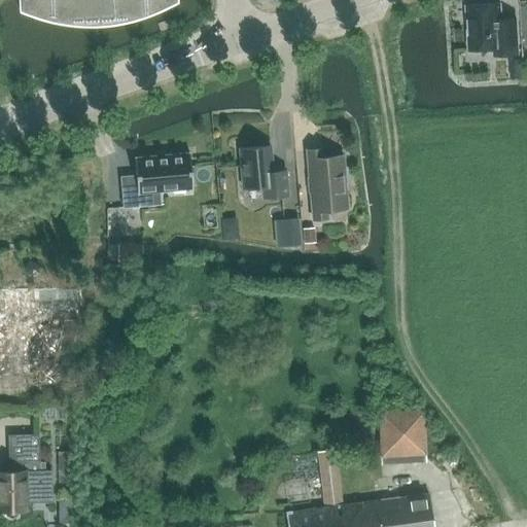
[(99,23),(173,0),(19,0),(20,8),(27,13),(35,19),(44,22),(53,25),(62,26),(71,27),(80,26),(90,25),(99,23)]
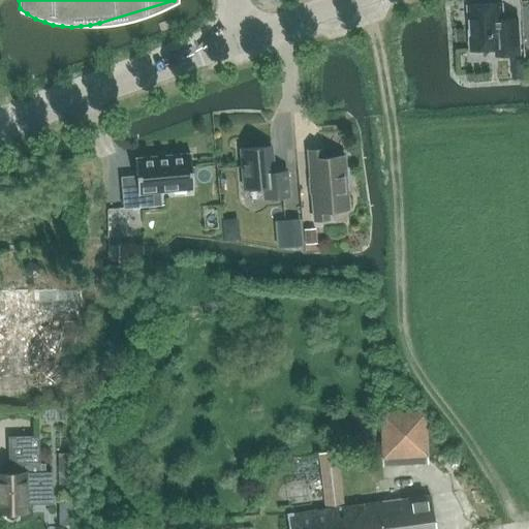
[(468,5),(471,51),(496,49),(496,56),(520,55),(518,18),(502,19),(501,3),(468,5)]
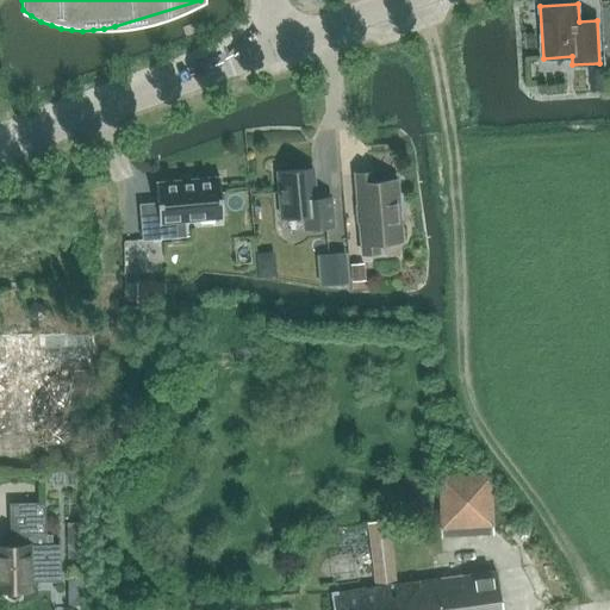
[(278,173),(281,218),(304,216),(305,229),(334,226),(331,198),(316,199),(313,169),(278,173)]
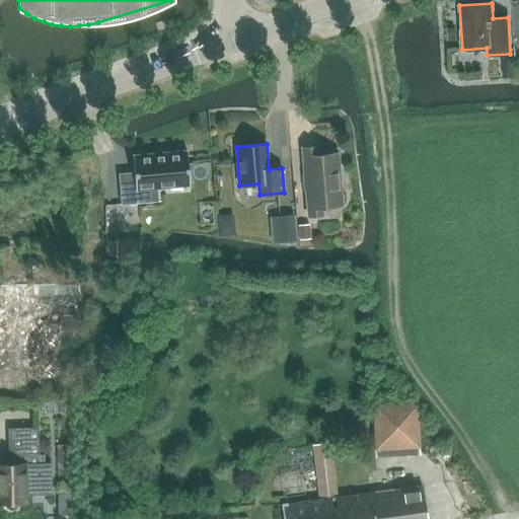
[(302,149),(308,216),(322,215),(322,207),(342,205),(338,154),(317,155),(317,147),(302,149)]
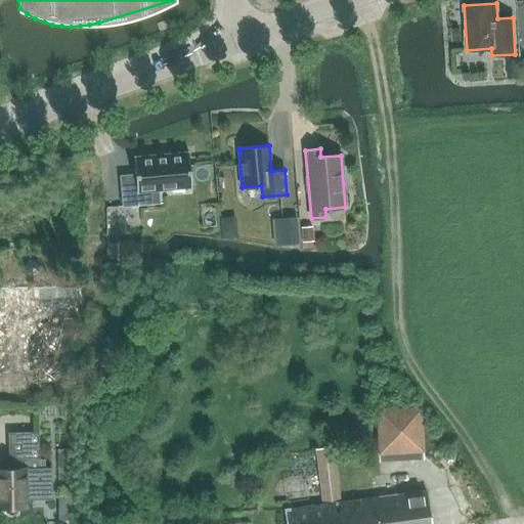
[(135,174),(120,176),(123,206),(139,205),(138,191),(159,189),(191,187),(188,153),(164,155),(164,154),(163,154),(163,155),(159,155),(158,155),(133,157),(135,174)]
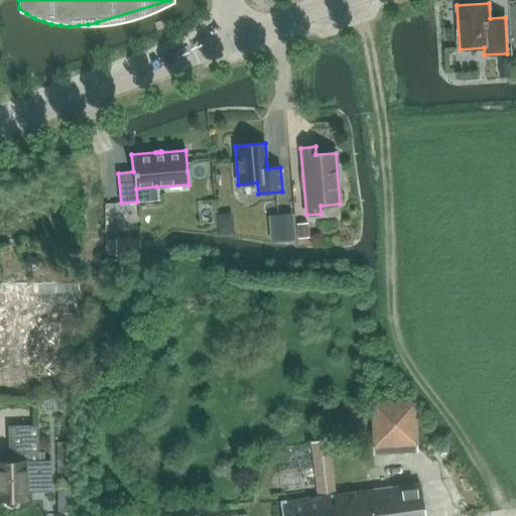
[(313,234),(312,215),(297,215),(298,234),(313,234)]
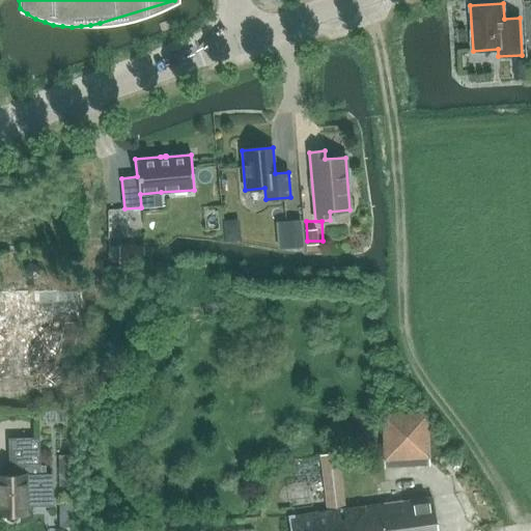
[(303,249),(300,222),(274,224),(277,252),(303,249)]
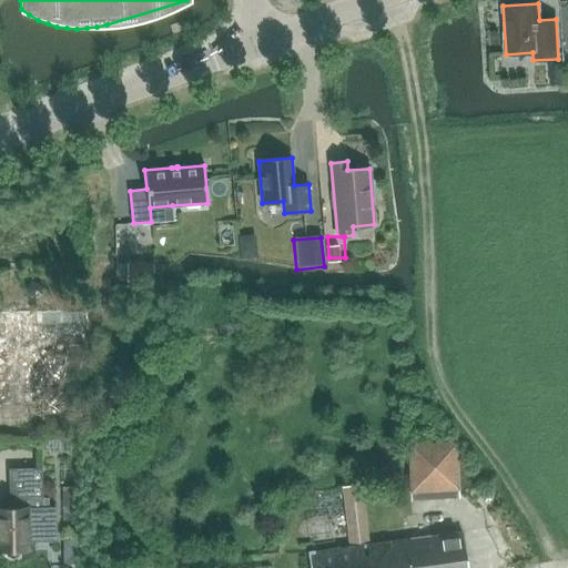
[(60,344),(84,344),(83,311),(0,312),(0,392),(39,391),(39,386),(61,385),(60,344)]
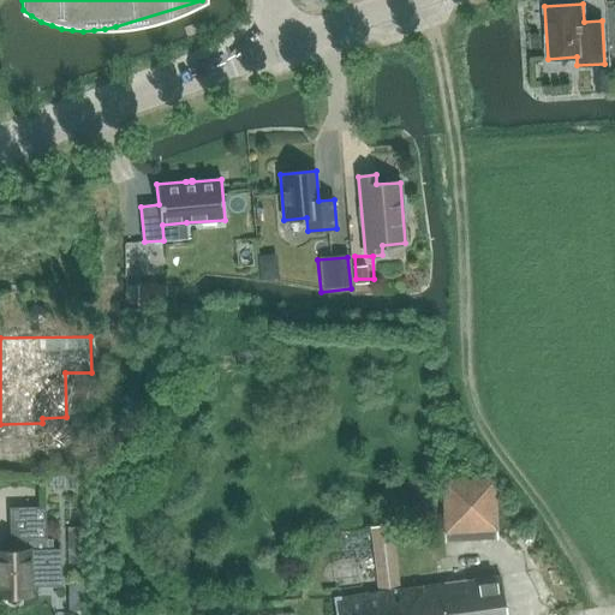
[(430,425),(429,402),(417,404),(419,427),(430,425)]
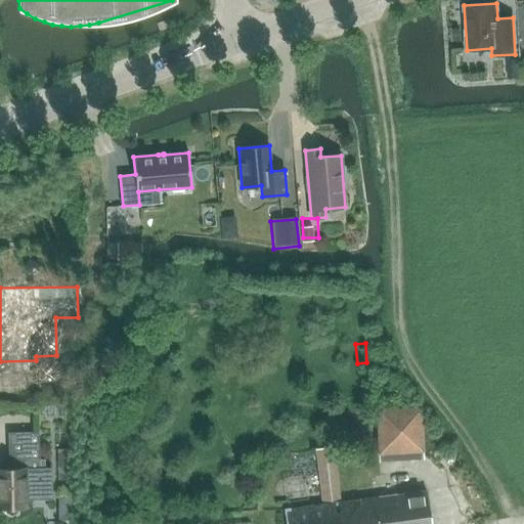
[(374,410),(377,463),(423,460),(420,407),(374,410)]
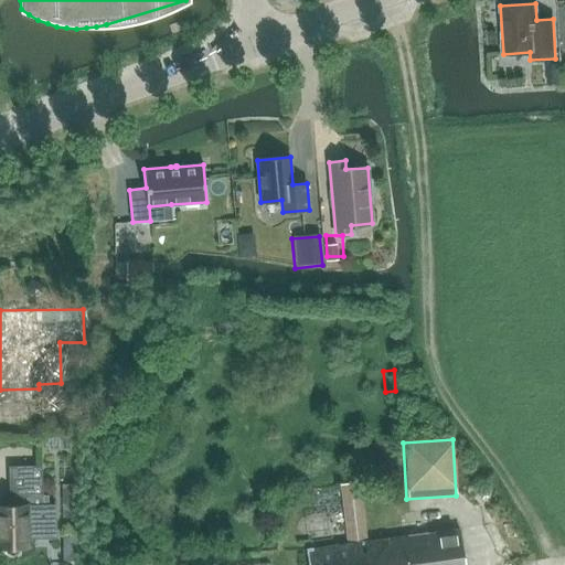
[(27,505),(0,505),(0,523),(2,524),(3,545),(7,552),(13,555),(19,552),(22,545),(28,545),(28,539),(57,539),(56,504),(49,504),(49,497),(43,497),(43,496),(42,465),(11,466),(12,497),(29,496),(30,505),(27,505)]
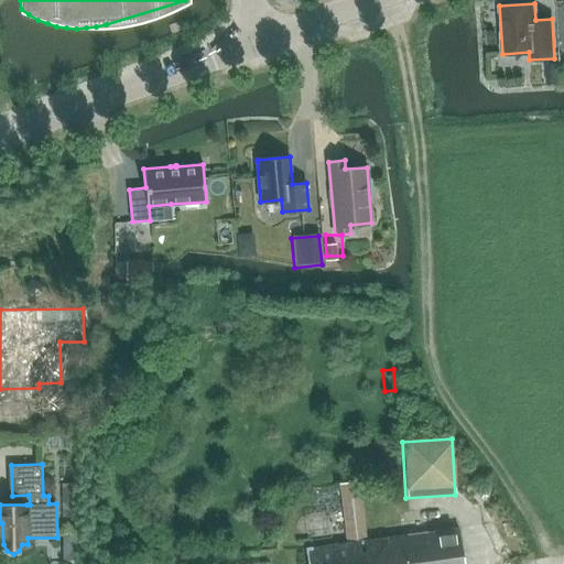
[(338,485),(344,542),(362,540),(358,505),(364,503),(361,483),(338,485)]
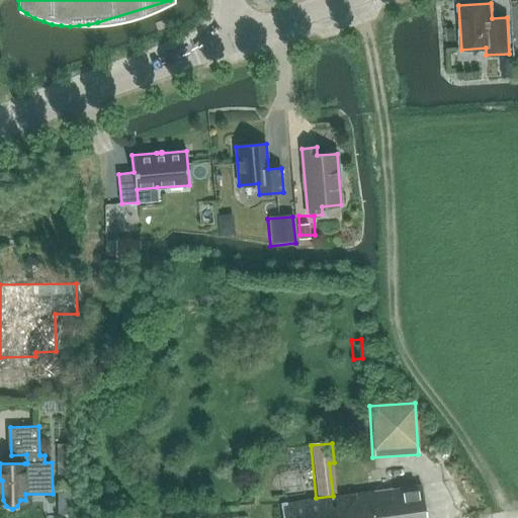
[(58,497),(71,498),(72,478),(59,478),(58,497)]
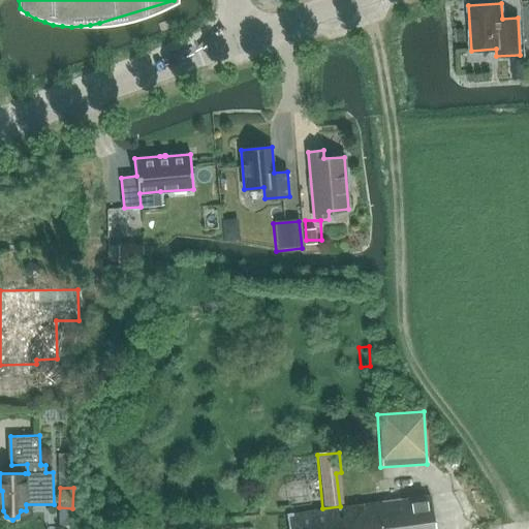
[(382,502),(363,504),(289,515),(290,528),(432,528),(429,496),(399,500),(398,491),(381,493),(382,502)]
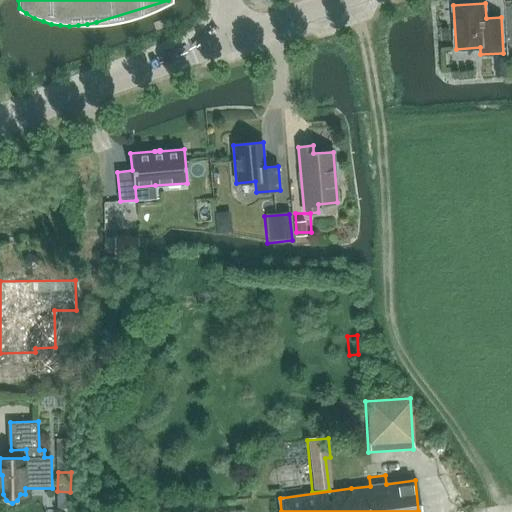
[(457,507),(472,499),(467,490),(452,498),(457,507)]
